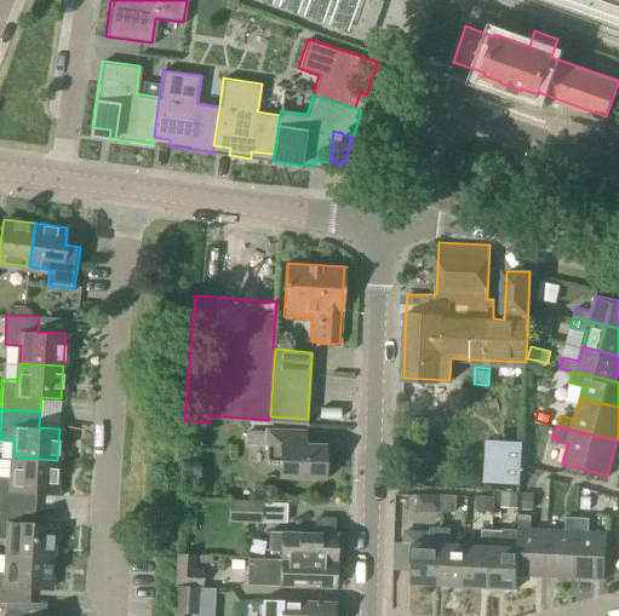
[(324,476),(325,444),(304,444),(305,431),(281,430),(265,429),(264,444),(267,445),(267,460),(280,460),(280,475),(324,476)]
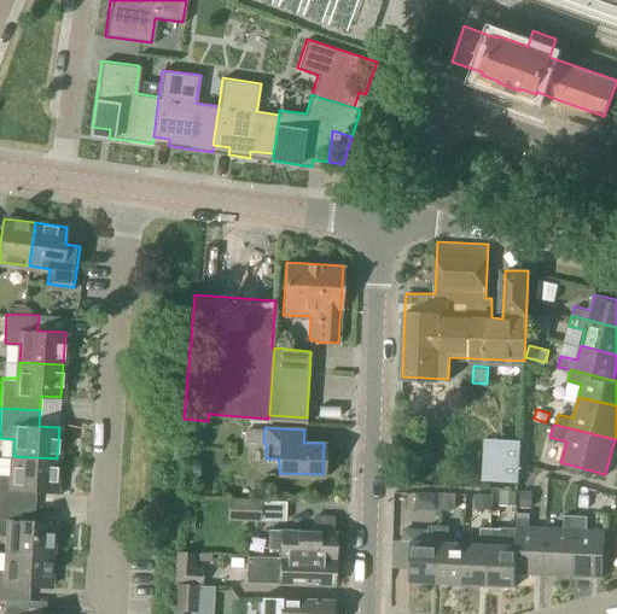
[(518,480),(522,438),(498,437),(495,479),(518,480)]
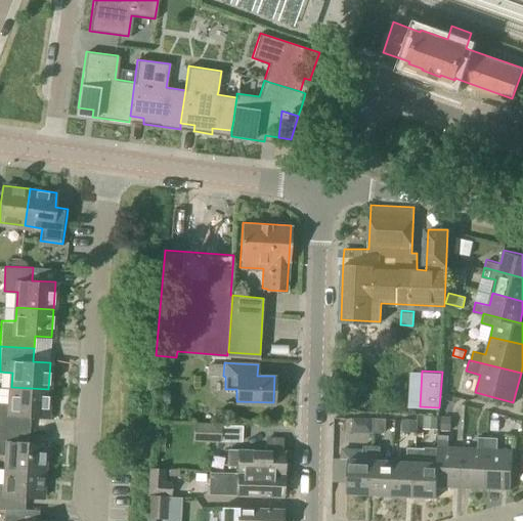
[(0,427),(23,429),(24,416),(47,417),(48,389),(11,387),(0,386),(0,427)]
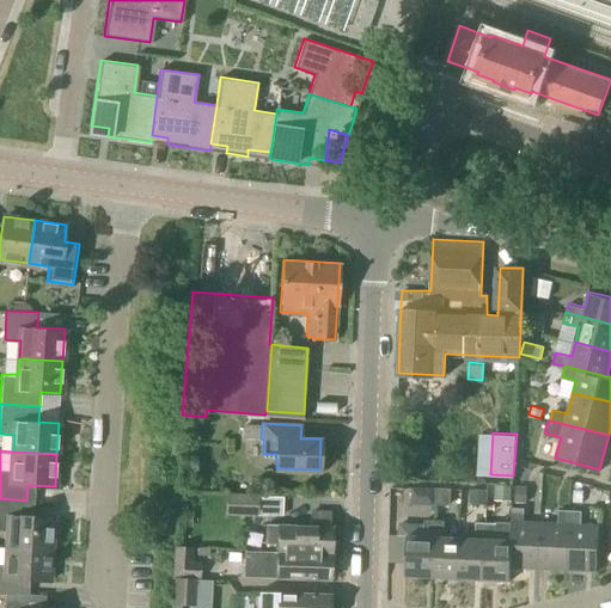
[(226,493),(226,514),(257,515),(258,495),(226,493)]
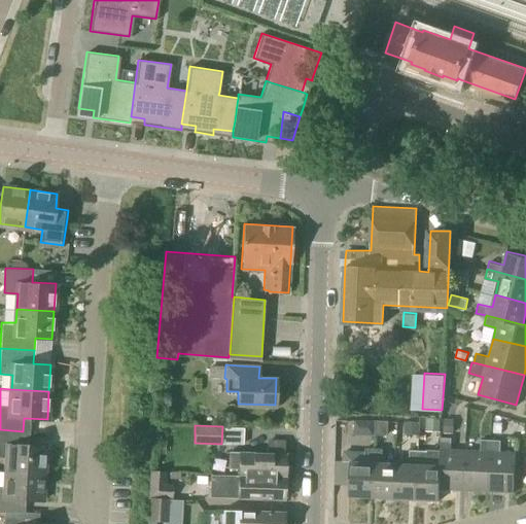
[(252,440),(251,428),(232,428),(233,440),(252,440)]
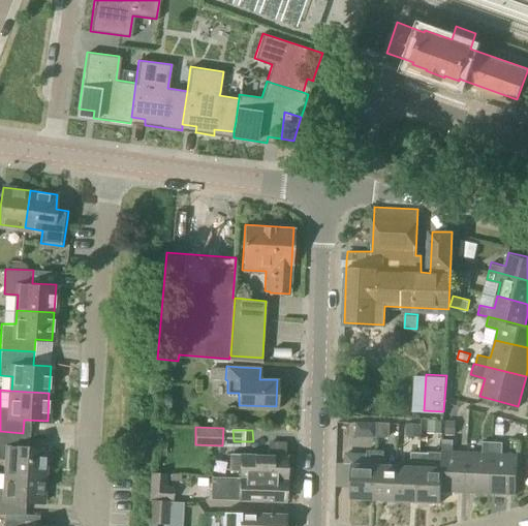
[(0,431),(0,458),(7,459),(6,472),(43,474),(45,446),(23,445),(23,433),(0,431)]
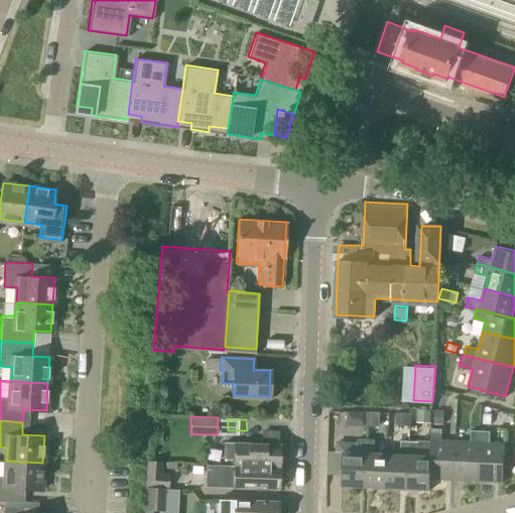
[(455,479),(457,439),(441,439),(442,427),(431,427),(431,438),(432,438),(431,456),(430,477),(431,478),(455,479)]
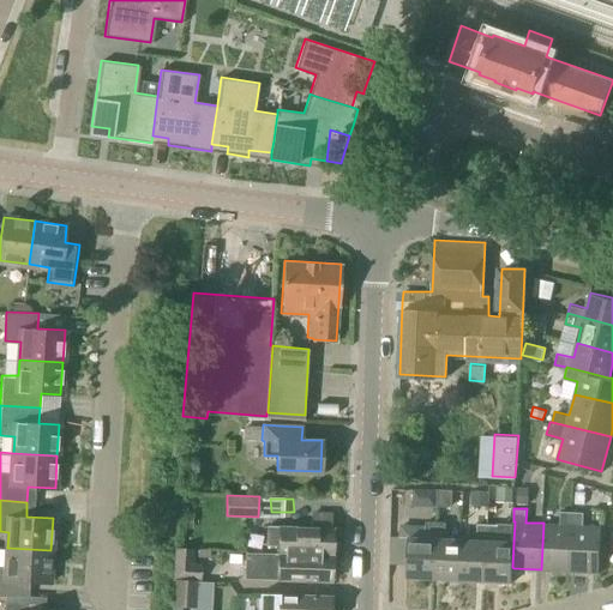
[(193,512),(179,511),(179,526),(193,527),(193,512)]
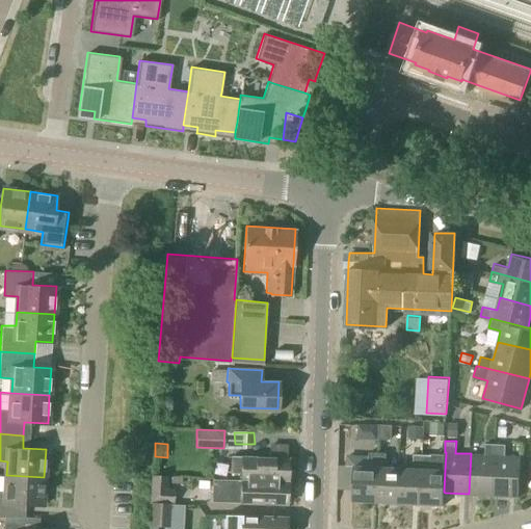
[(494,495),(497,443),(486,443),(485,454),(471,453),(469,494),(494,495)]
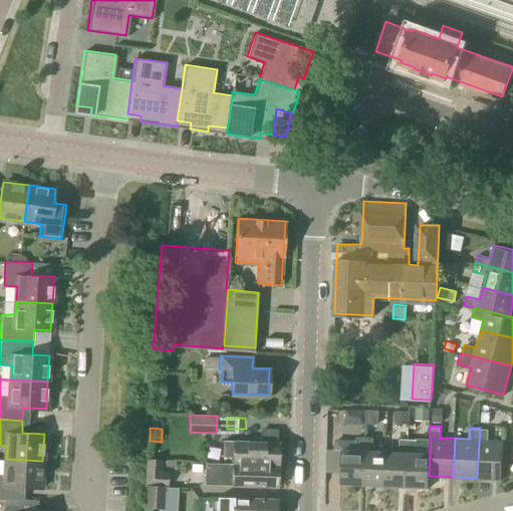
[(480,428),(477,478),(501,479),(503,441),(488,440),(489,428),(480,428)]
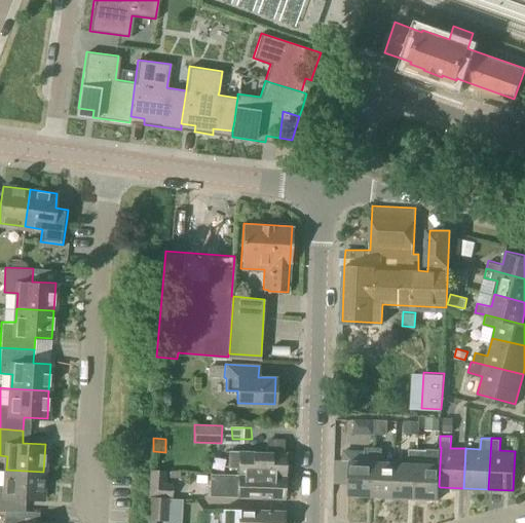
[(228,450),(227,467),(238,468),(238,474),(284,476),(285,452),(284,452),(284,440),(267,439),(267,451),(239,450),(228,450)]
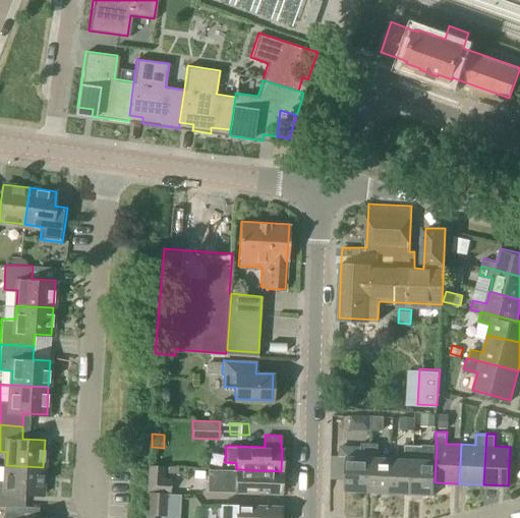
[(369,451),(370,442),(361,442),(361,451),(369,451)]
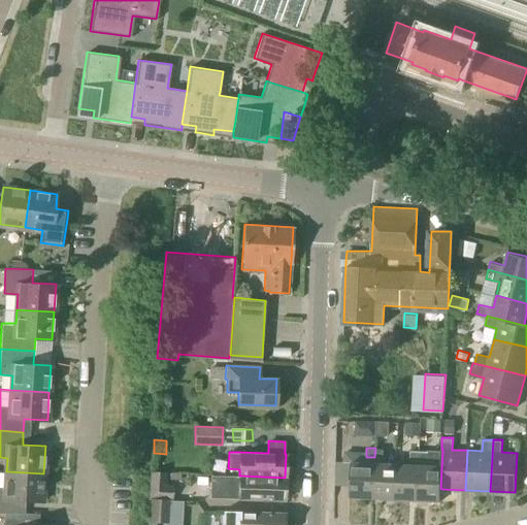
[(375,448),(374,457),(383,457),(383,449),(375,448)]
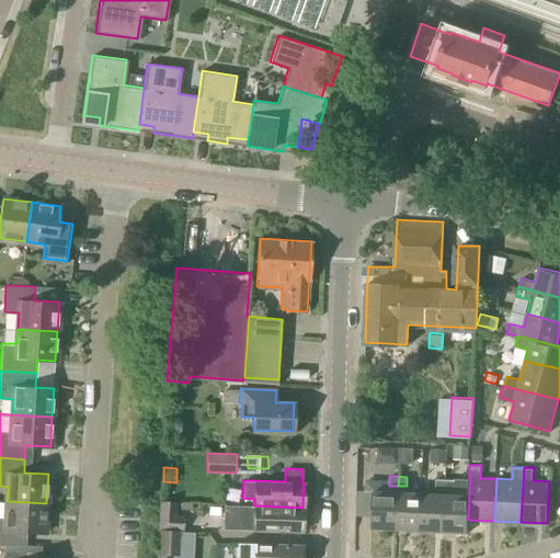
[(445,487),(446,478),(436,478),(436,487),(445,487)]
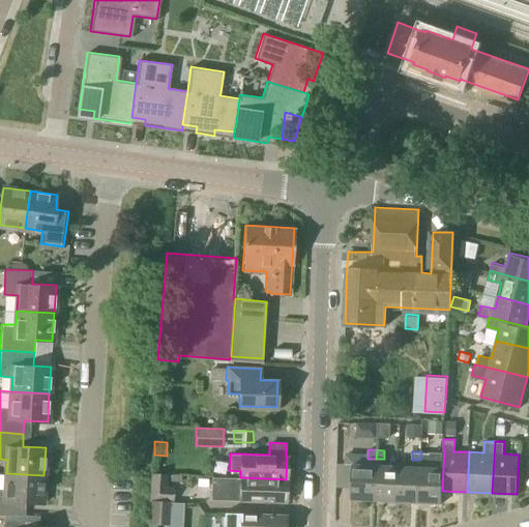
[(421,451),(420,460),(429,461),(430,452),(421,451)]
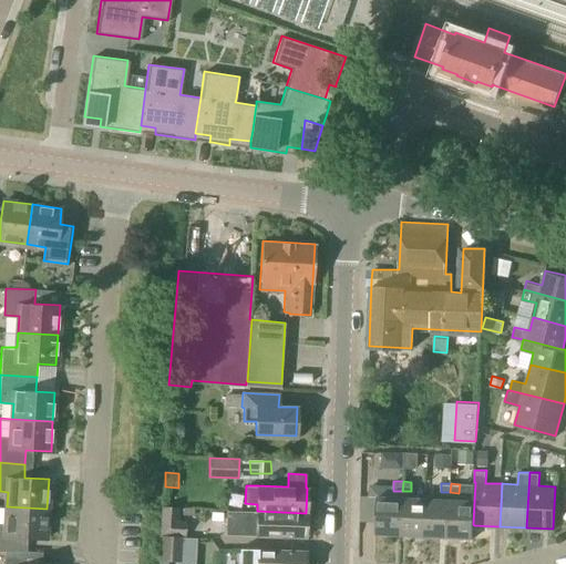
[(400,533),(402,498),(378,496),(376,532),(400,533)]
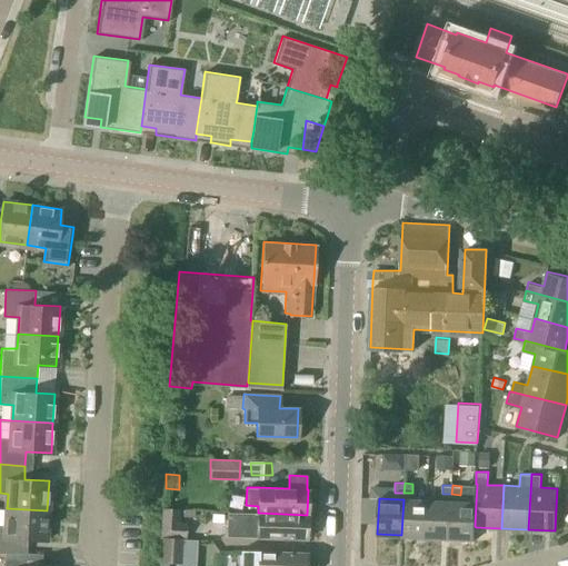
[(426,536),(428,500),(404,499),(401,535),(426,536)]
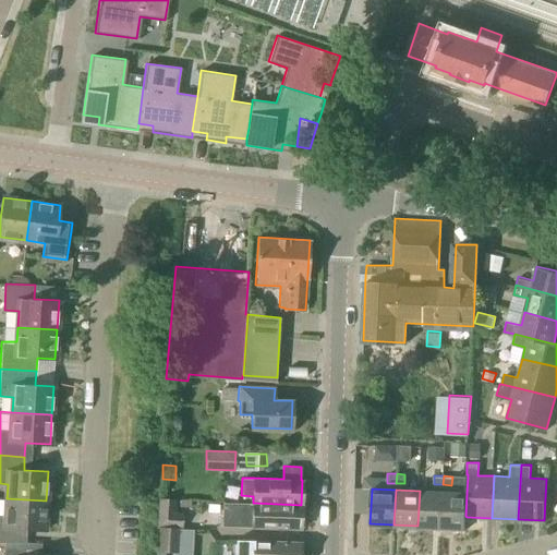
[(442,527),(443,492),(420,491),(418,526),(442,527)]
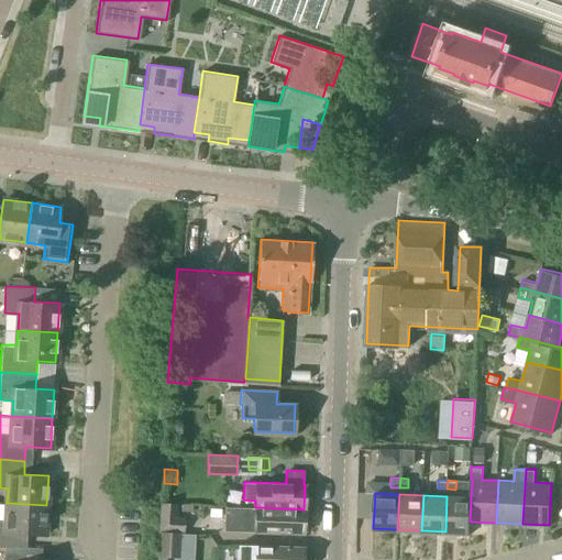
[(470,520),(471,497),(447,496),(445,531),(470,534),(471,522),(470,520)]
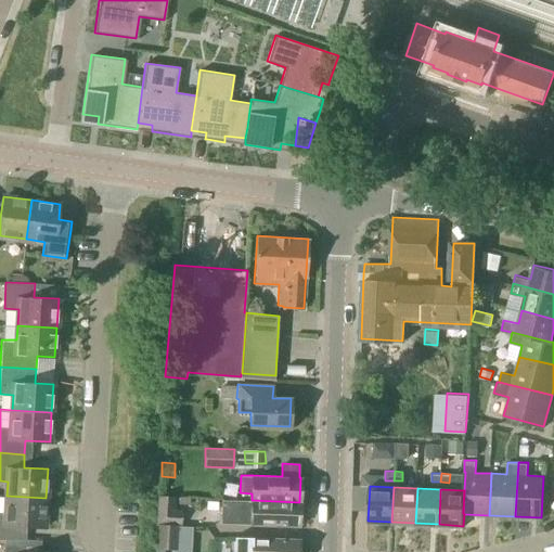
[(180,523),(181,510),(172,510),(174,496),(158,495),(157,522),(180,523)]
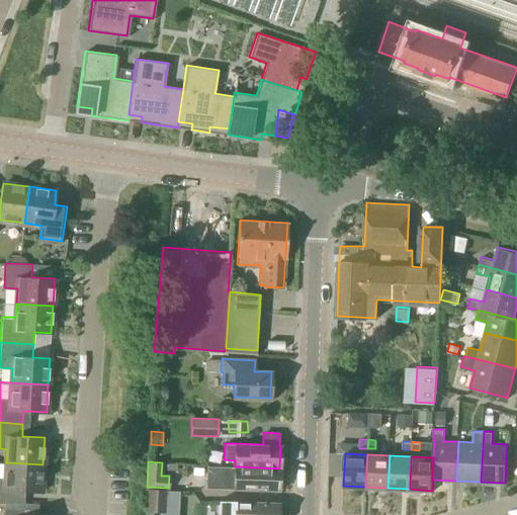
[(0,477),(0,502),(5,502),(20,503),(20,490),(41,491),(42,464),(6,462),(5,478),(0,477)]
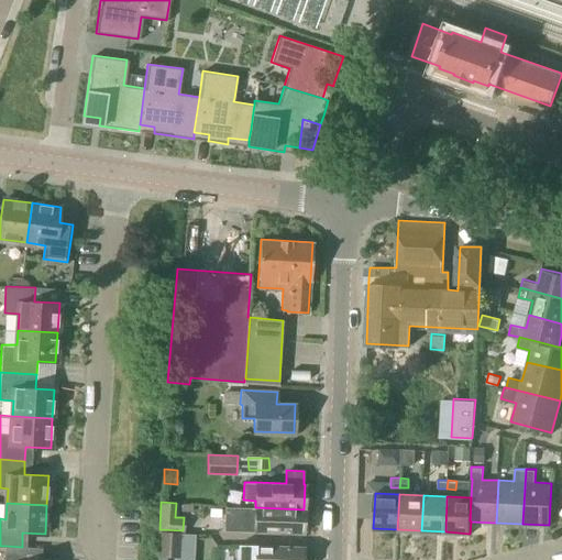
[(244,506),(243,531),(302,534),(304,509),(255,507),(244,506)]
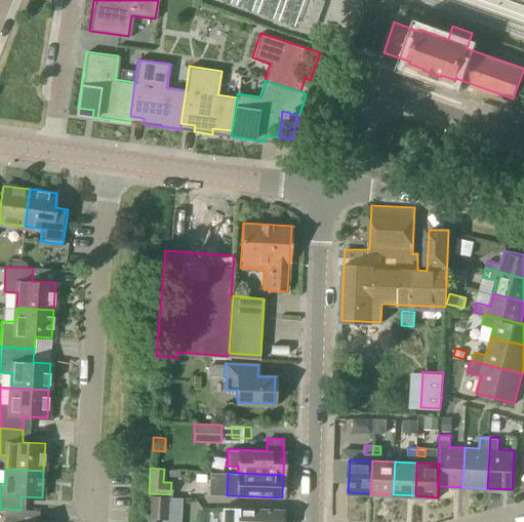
[(168,519),(169,495),(148,494),(147,518),(168,519)]
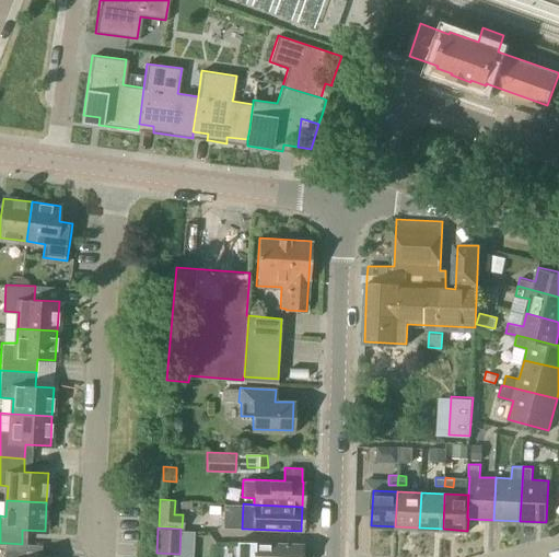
[(300,556),(301,543),(236,541),(236,543),(235,556),(300,556)]
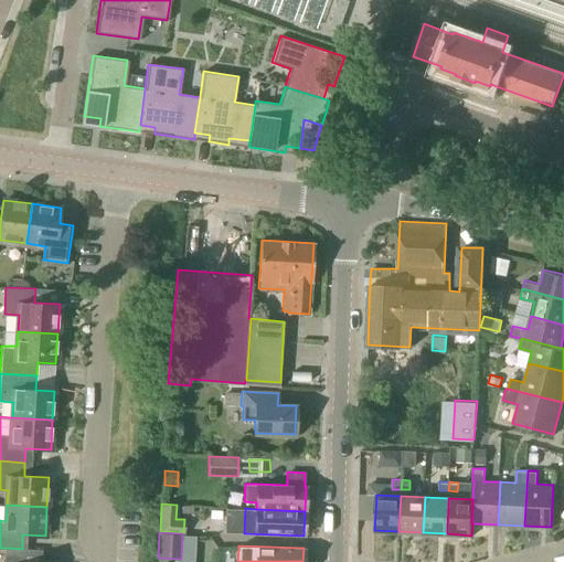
[(6,548),(3,561),(33,561),(34,550),(22,549),(6,548)]
